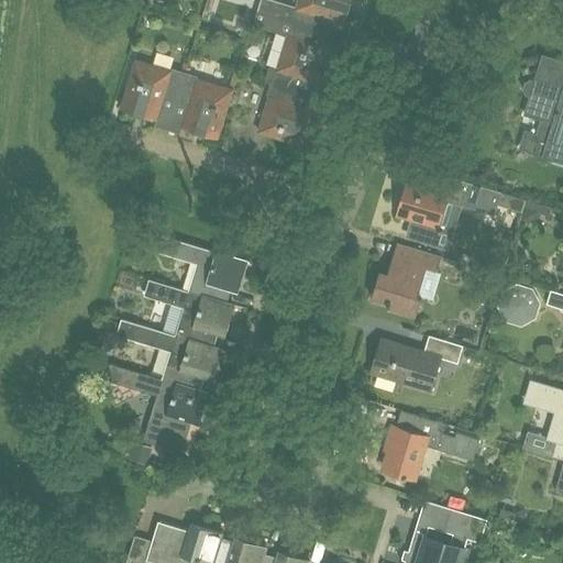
[(298,0),(293,22),(329,33),(332,20),(345,24),(352,0),(298,0)]
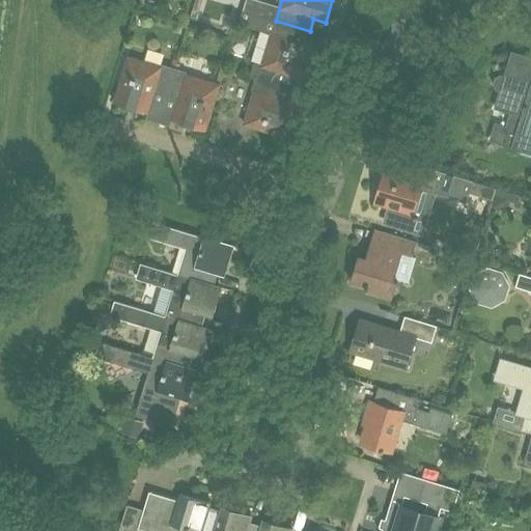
[(254,66),(251,76),(258,78),(292,88),(296,77),(308,81),(316,51),(318,46),(306,43),(310,31),(276,21),(272,34),(267,51),(262,65),(258,64),(254,66)]
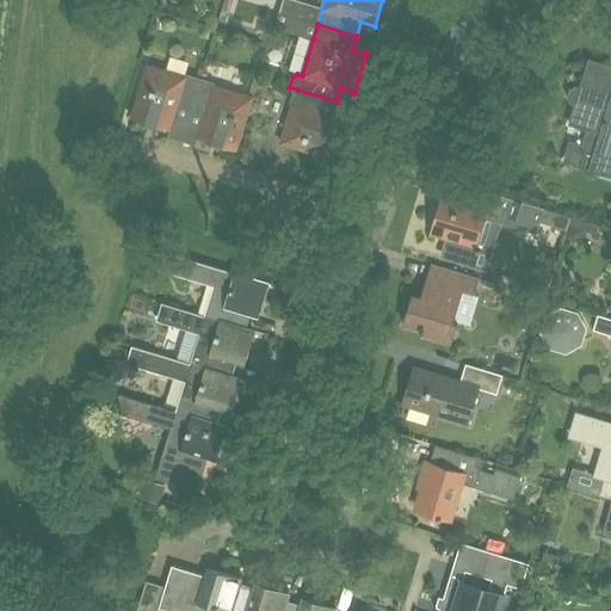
[(255,39),(269,43),(272,31),(259,28),(255,39)]
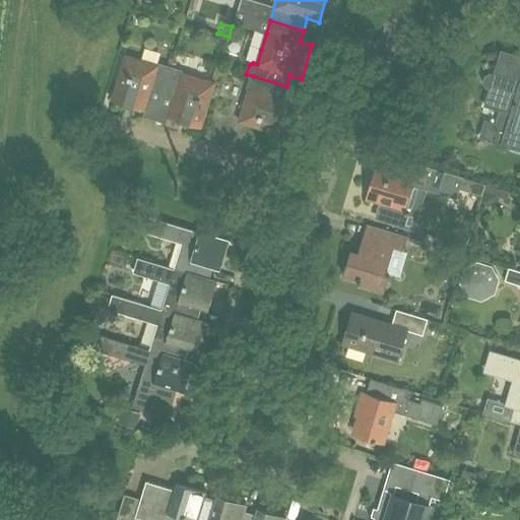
[(500,56),(495,73),(491,72),(484,75),(483,81),(485,87),(490,88),(484,106),(505,112),(500,125),(507,128),(502,144),(519,149),(519,56),(502,51),(500,56)]
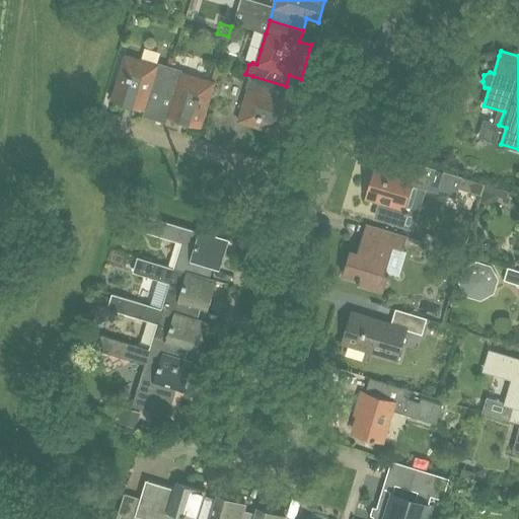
[(112,99),(146,110),(150,98),(160,101),(170,69),(126,55),(112,99)]
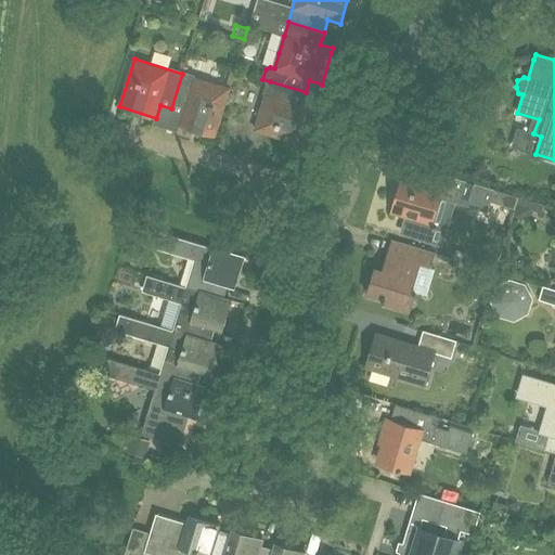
[(184,113),(181,126),(215,136),(230,88),(182,74),(171,108),(184,113)]
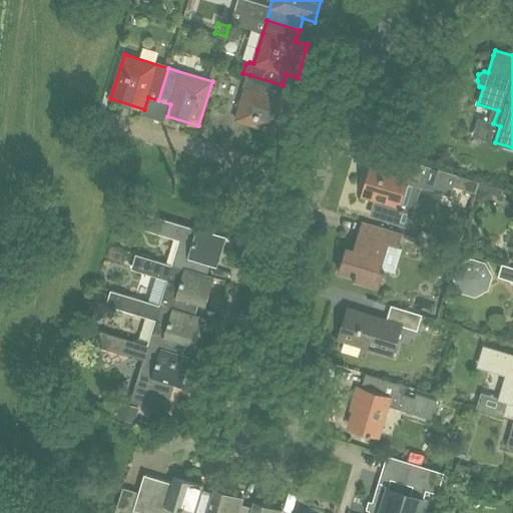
[(281,133),(291,100),(279,97),(283,85),(249,75),(235,119),(281,133)]
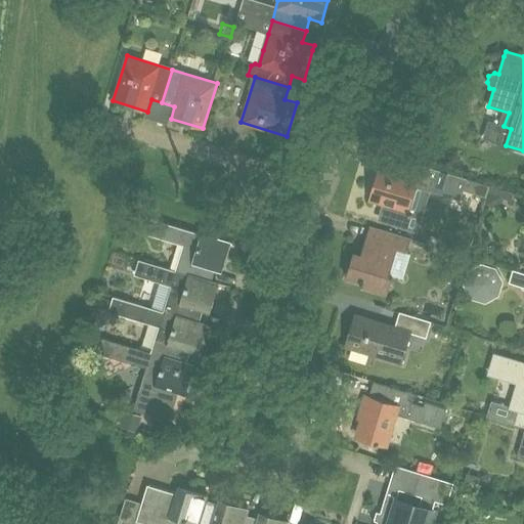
[(380,167),(370,198),(385,202),(381,217),(404,224),(416,186),(434,191),(461,200),(468,178),(442,171),(416,163),(411,177),(389,170),(380,167)]
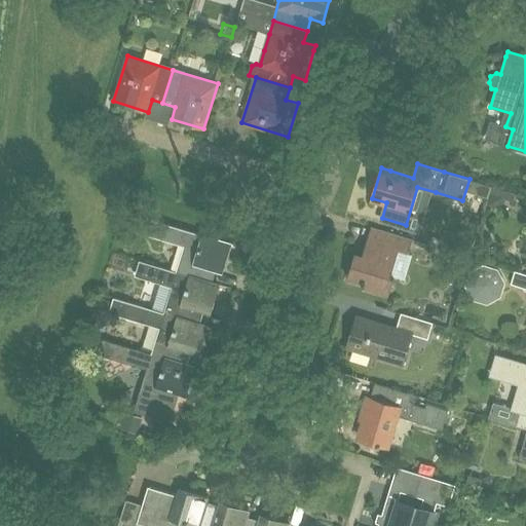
[(503,198),(493,194),(492,194),(488,207),(495,209),(502,205),(504,198),(503,198)]
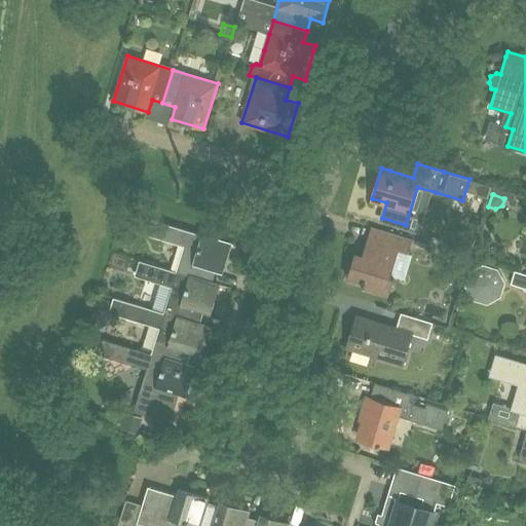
[(213,284),(221,258),(226,259),(230,243),(140,216),(136,231),(184,247),(177,272),(213,284)]
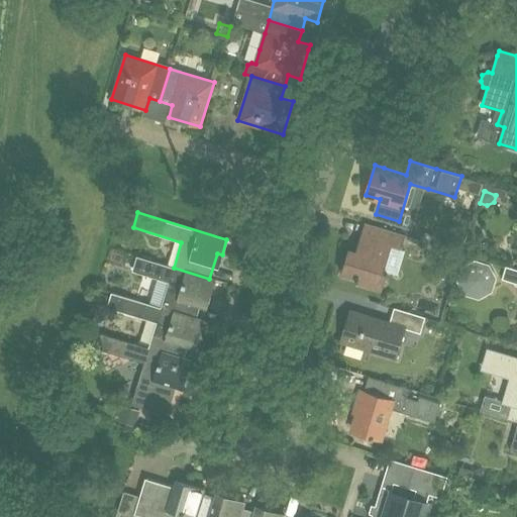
[(392,245),(401,248),(405,235),(372,225),(368,237),(365,236),(359,252),(348,249),(341,274),(356,278),(355,279),(357,280),(356,282),(383,290),(388,272),(384,271),(392,245)]
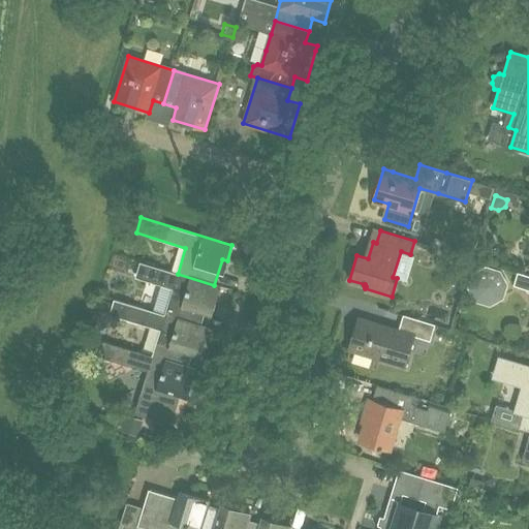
[(178,274),(141,262),(135,278),(173,289),(165,315),(164,315),(201,327),(201,325),(210,300),(215,302),(219,286),(214,285),(178,274)]
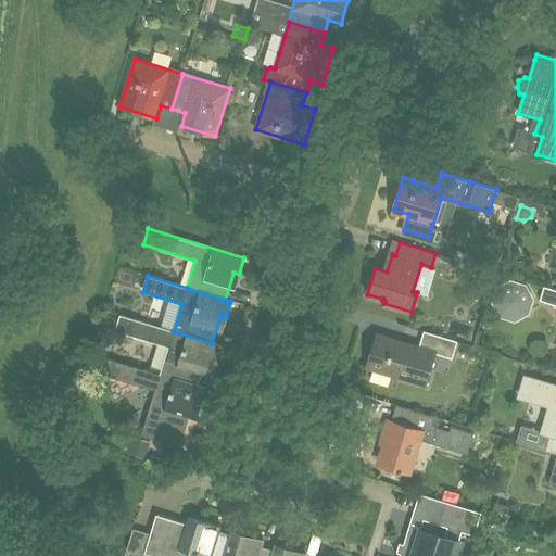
[(496,288),(492,304),(500,318),(514,311),(529,316),(534,301),(527,286),(510,281),(496,288)]
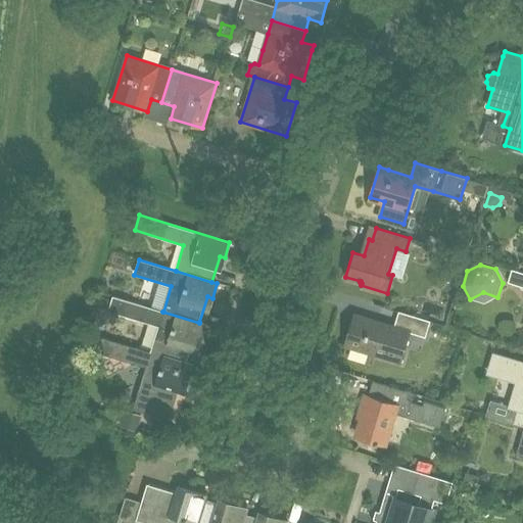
[(508,282),(522,286),(522,272),(512,269),(508,282)]
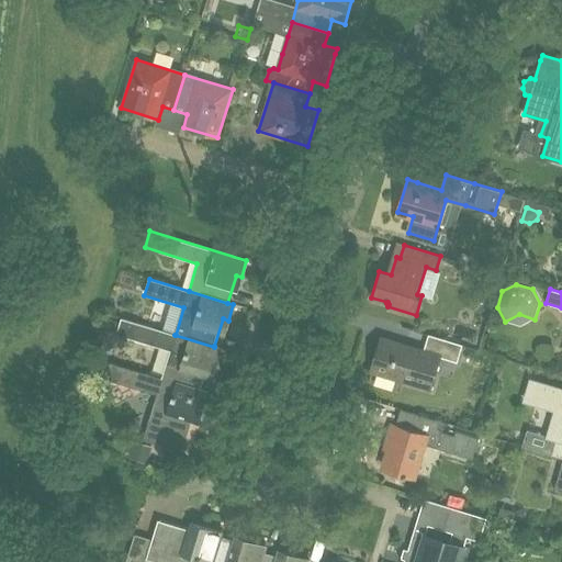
[(175,335),(176,335),(122,318),(116,335),(170,351),(163,379),(161,379),(201,391),(201,390),(209,362),(215,364),(220,348),(214,346),(214,347),(175,335)]
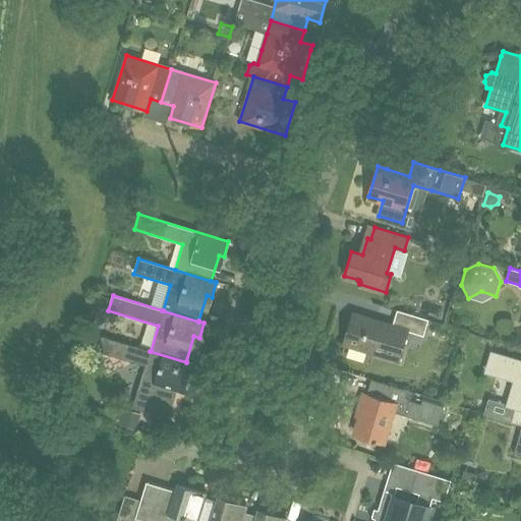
[(428,320),(398,310),(393,325),(354,312),(344,344),(399,360),(408,331),(423,336),(428,320)]
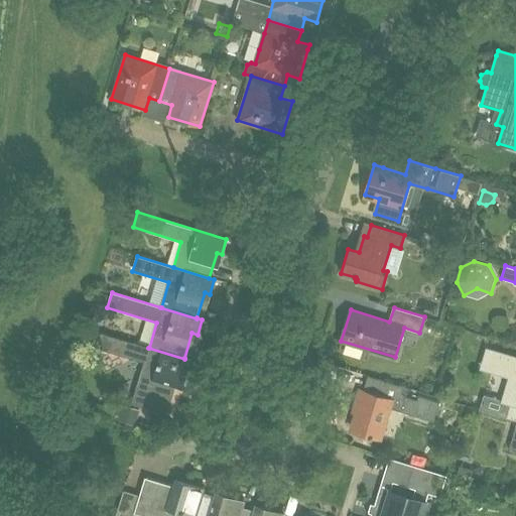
[(148,348),(149,348),(101,333),(96,349),(144,364),(132,404),(167,415),(179,373),(184,375),(189,360),(184,358),(184,359),(148,348)]
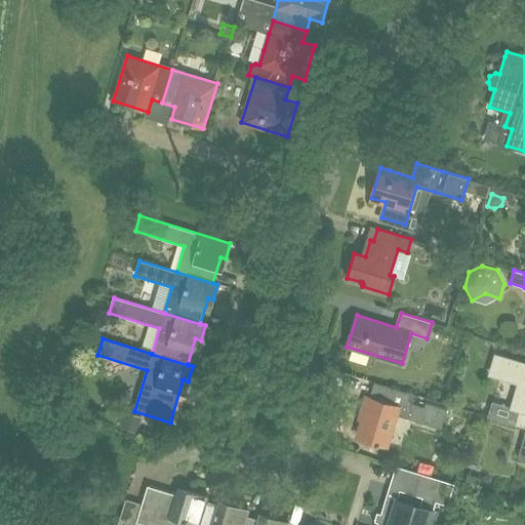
[(524,364),(496,356),(490,374),(520,382),(512,407),(520,410),(516,425),(524,428),(524,364)]
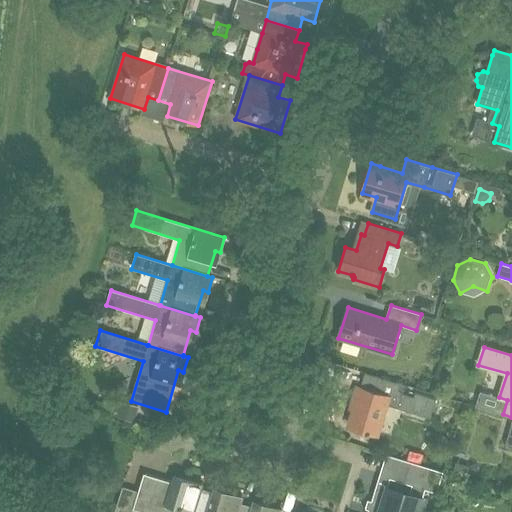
[(387,404),(398,408),(415,413),(416,411),(431,416),(436,398),(416,392),(414,396),(403,393),(405,385),(365,372),(361,388),(357,386),(352,400),(356,401),(349,426),(378,435),(387,404)]
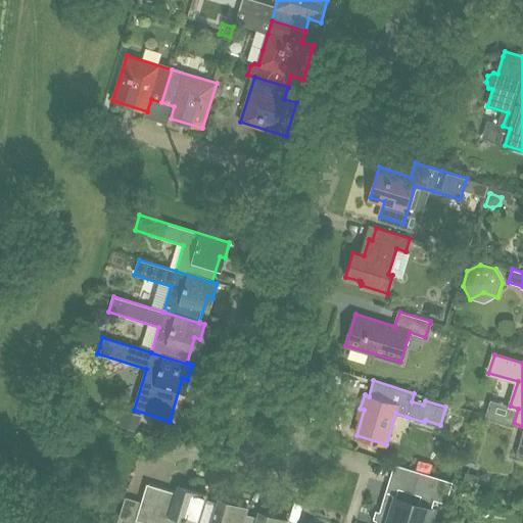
[(124,410),(121,418),(138,423),(140,415),(124,410)]
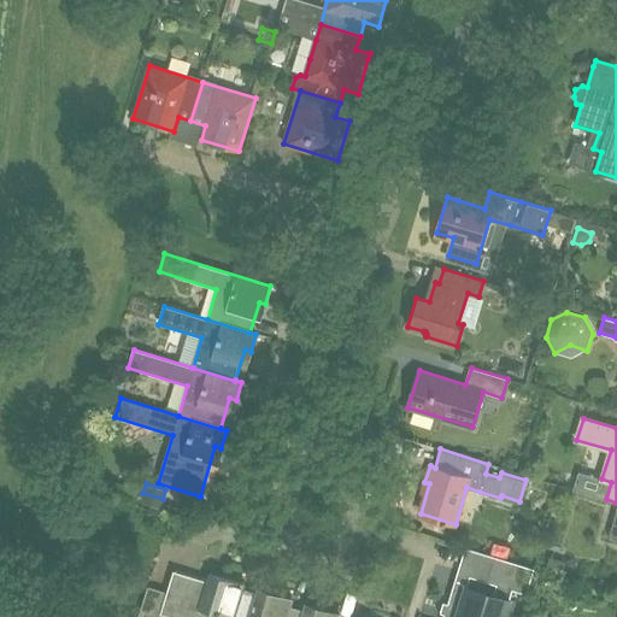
[(454,585),(444,616),(510,616),(515,605),(509,604),(513,589),(527,594),(535,569),(495,557),(488,582),(495,585),(492,595),(468,588),(454,585)]
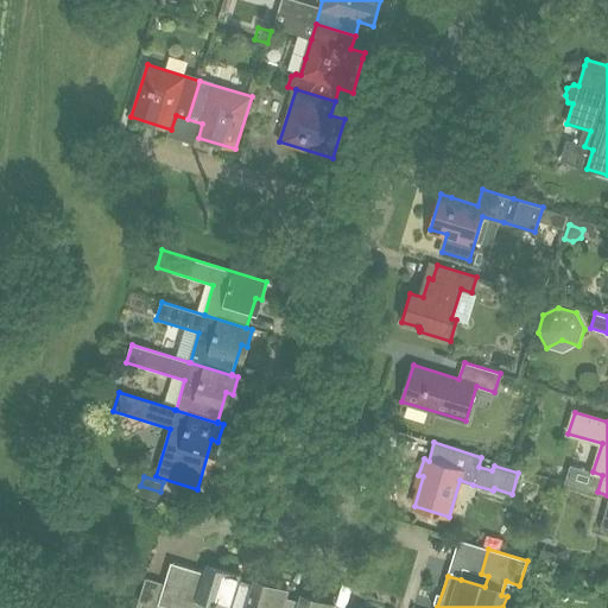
[(555,567),(558,555),(542,550),(538,562),(555,567)]
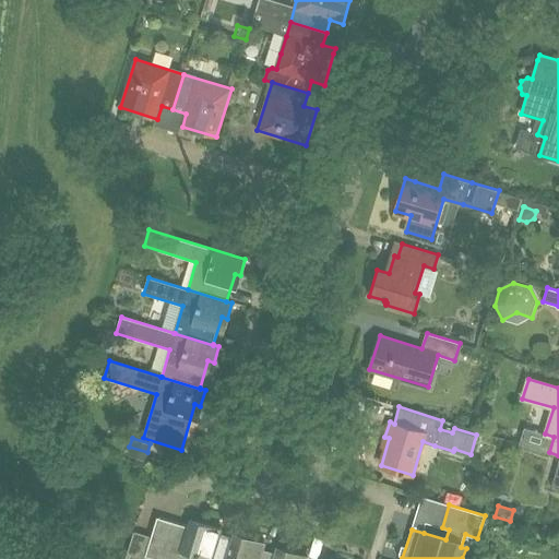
[(211,558),(218,535),(219,536),(221,531),(204,525),(203,531),(157,516),(152,537),(146,556),(156,558),(211,558)]
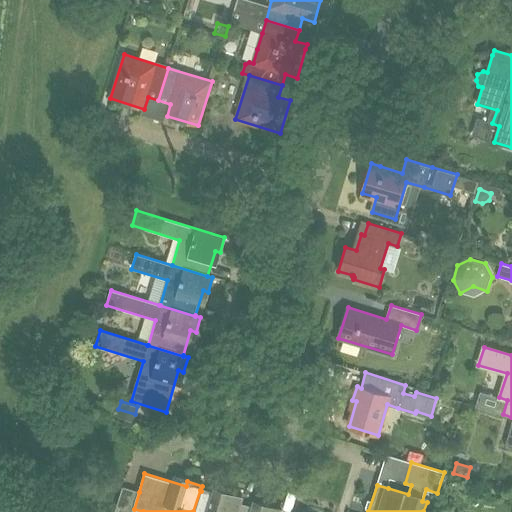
[(237,511),(240,503),(241,503),(242,498),(227,493),(226,498),(201,491),(200,490),(193,511),(237,511)]
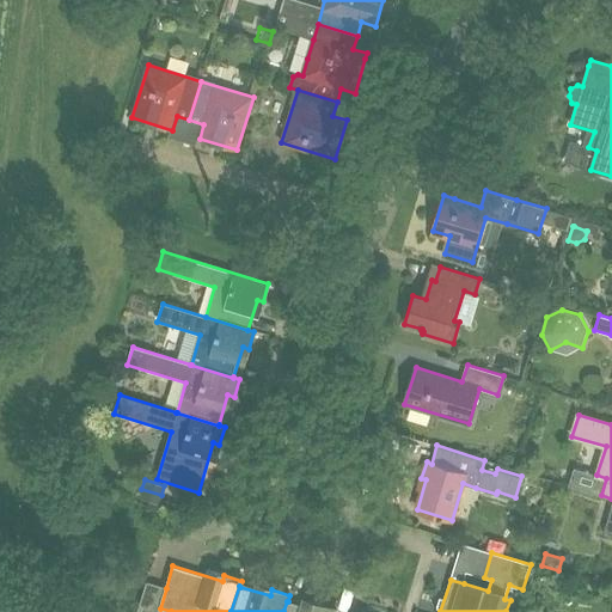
[(336,611),(337,610),(319,604),(318,610),(288,601),(287,601),(283,611),(336,611)]
